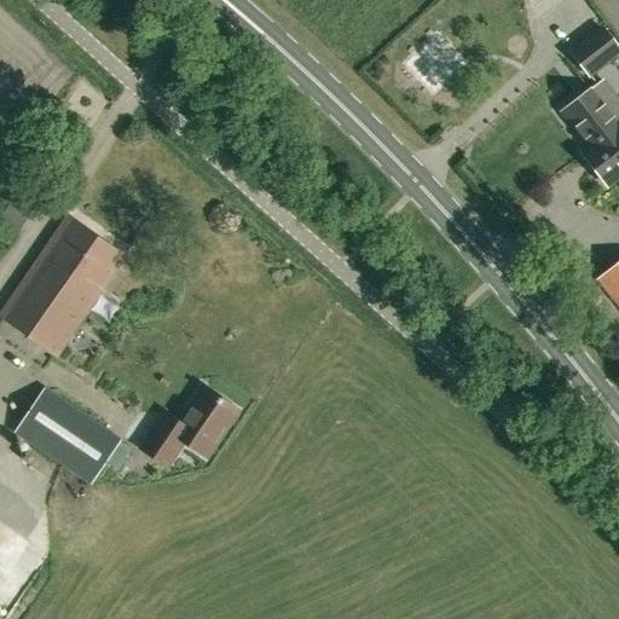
[(601,25),(570,51),(588,71),(618,47),(601,25)]
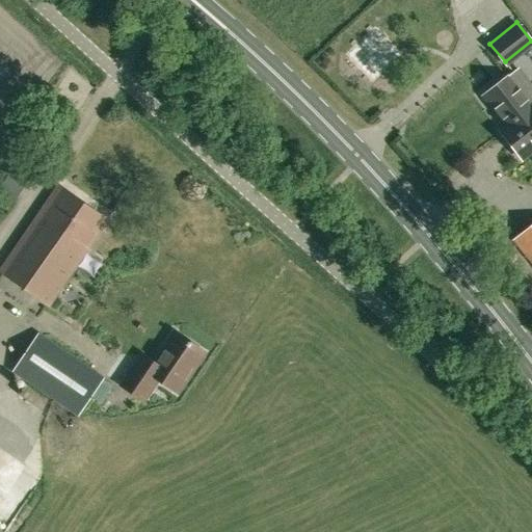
[(531,101),(508,73),(482,95),(507,124),(501,129),(524,157),(531,149),(531,101)]
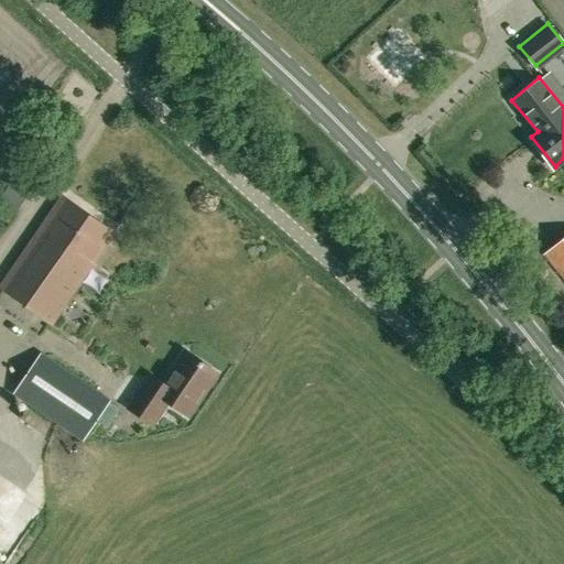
[(93,259),(111,232),(63,199),(53,214),(52,213),(0,286),(52,322),(94,260),(93,259)]
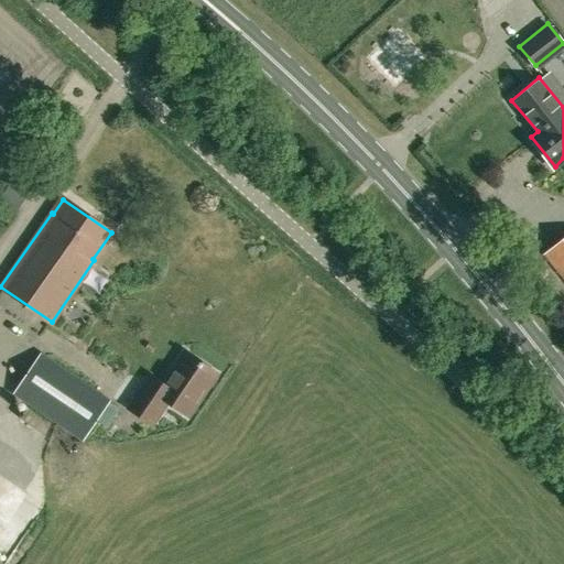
[(563,238),(545,253),(563,278),(563,238)]
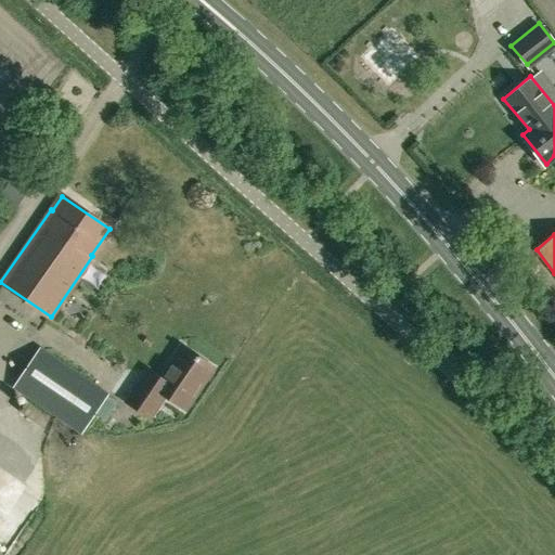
[(162,378),(149,370),(127,402),(150,418),(165,397),(185,411),(214,370),(182,348),(162,378)]
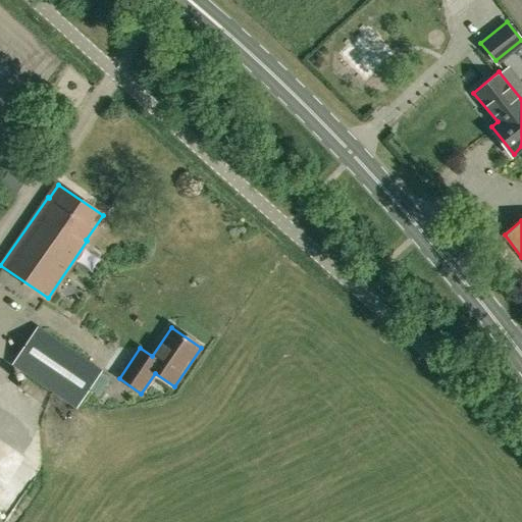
[(13,364),(29,374),(76,408),(101,372),(38,328),(13,364)]
